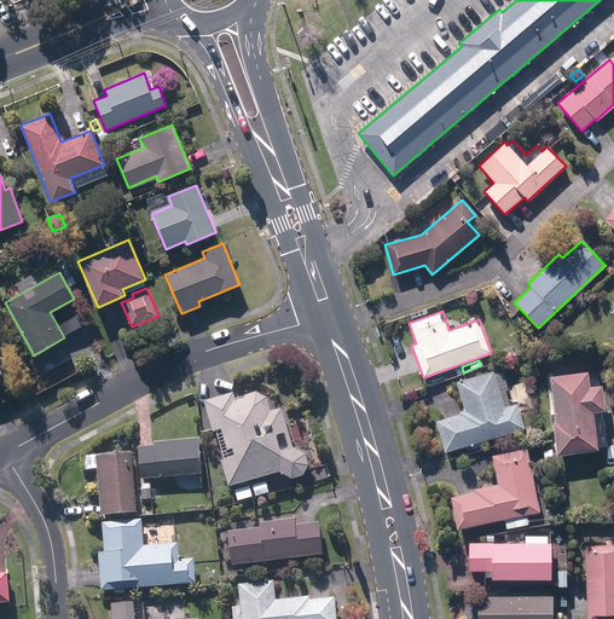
[(436,422),(445,451),(522,428),(515,403),(508,405),(504,392),(507,391),(500,369),(456,382),(465,414),(436,422)]
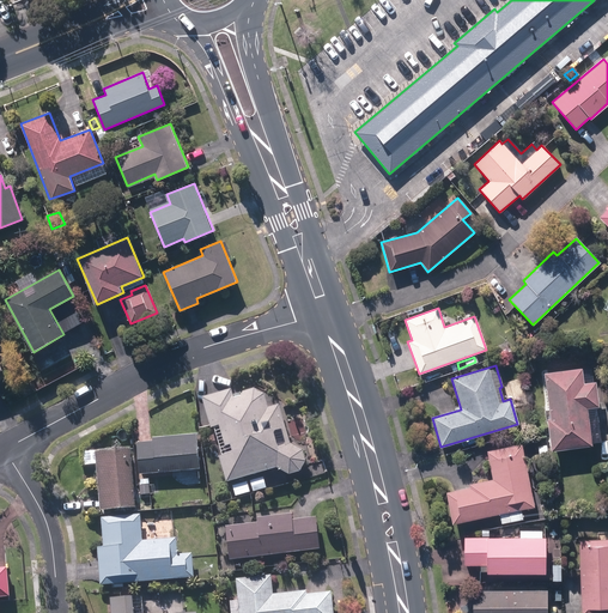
[(549,419),(553,449),(593,444),(588,407),(600,406),(597,382),(584,383),(583,369),(547,372),(552,418),(549,419)]
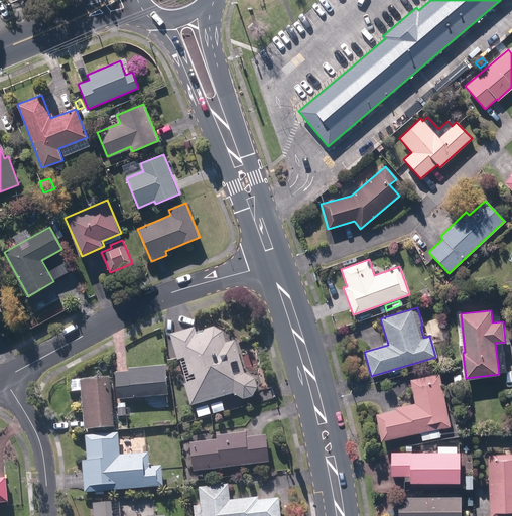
[(183,385),(190,407),(232,395),(243,401),(252,397),(257,390),(253,379),(244,374),(233,341),(224,344),(221,332),(213,328),(195,333),(193,328),(168,336),(176,361),(178,360),(186,385),(183,385)]
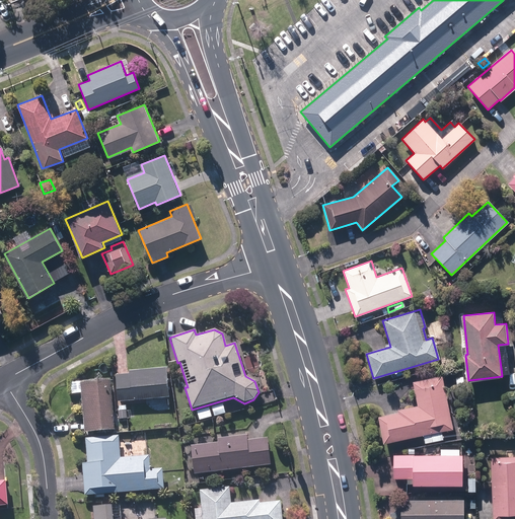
[(115,376),(117,402),(168,398),(166,369),(128,372),(128,375),(115,376)]
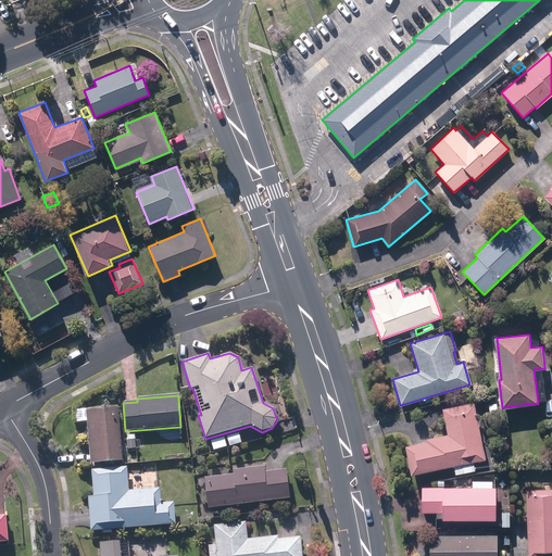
[(406,446),(412,475),(484,459),(472,403),(441,409),(447,436),(426,440),(427,443),(406,446)]
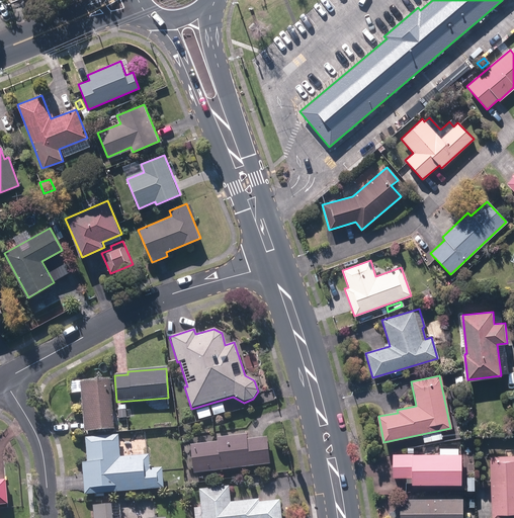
[(452,377),(453,385),(461,384),(461,376),(452,377)]
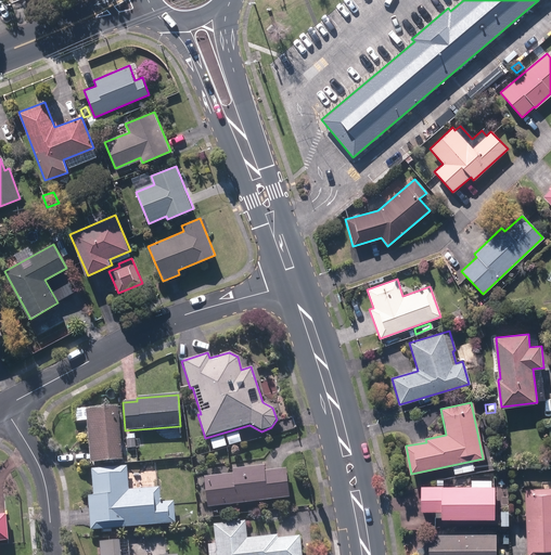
[(86,421),(89,463),(122,461),(117,405),(85,408),(85,410),(74,411),(75,421),(86,421)]
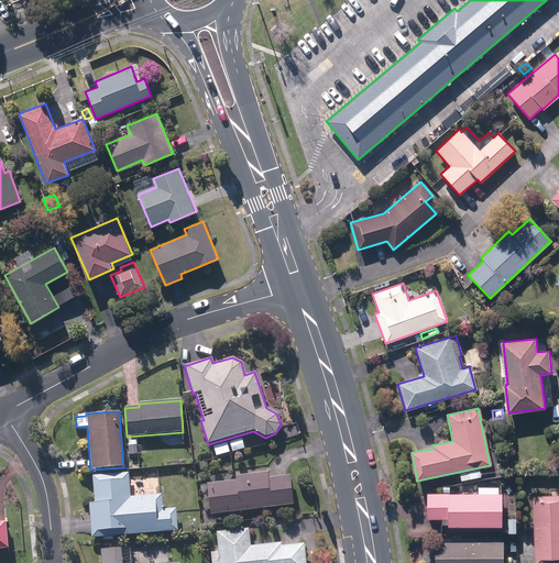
[(228,443),(231,452),(243,449),(240,439),(228,443)]
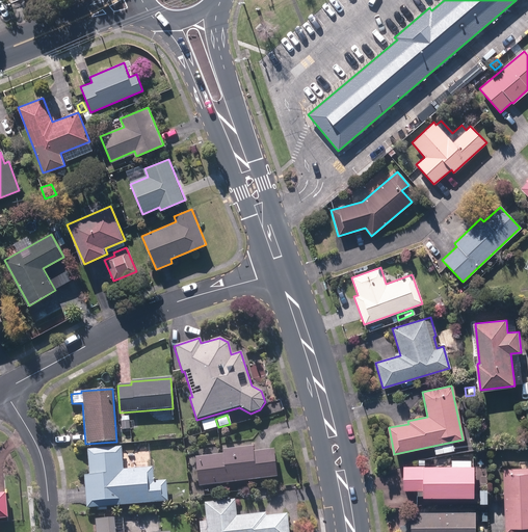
[(120,417),(120,430),(128,429),(127,417),(120,417)]
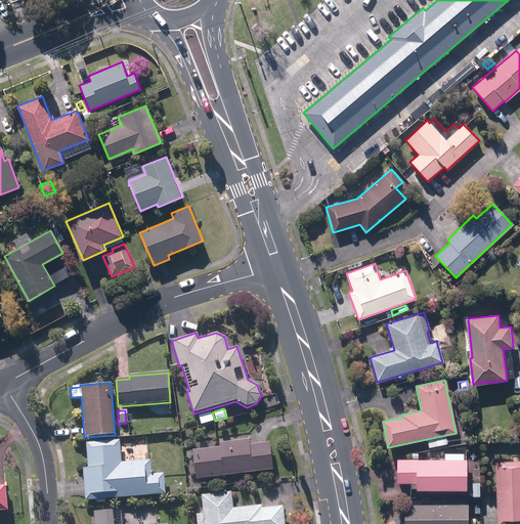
[(197,417),(199,425),(211,422),(209,412),(197,417)]
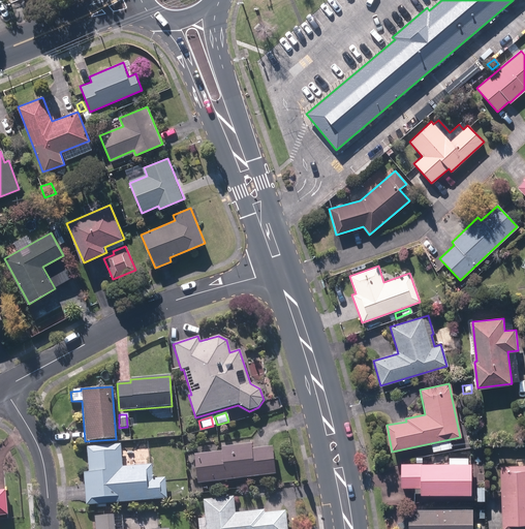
[(431,444),(432,452),(450,448),(449,440),(431,444)]
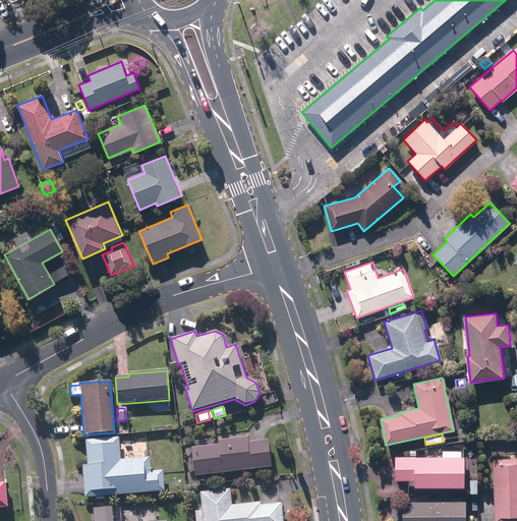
[(190,448),(193,476),(271,467),(268,440),(247,443),(246,437),(218,441),(218,445),(190,448)]
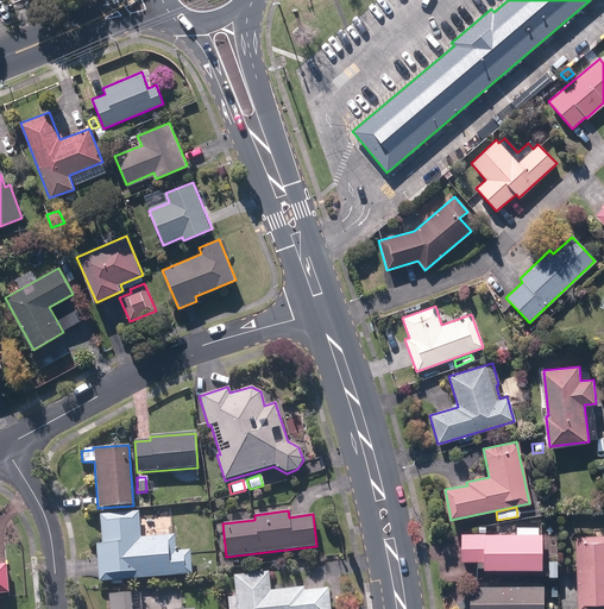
[(95,545),(99,583),(192,575),(190,551),(175,552),(174,535),(140,538),(138,512),(99,515),(101,545),(95,545)]
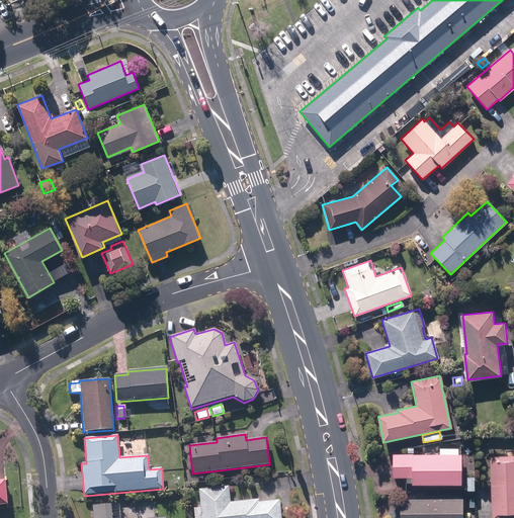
[(413,483),(460,483),(460,454),(457,454),(457,448),(439,448),(438,454),(435,454),(435,448),(420,448),(419,454),(392,454),(392,476),(413,477),(413,483)]
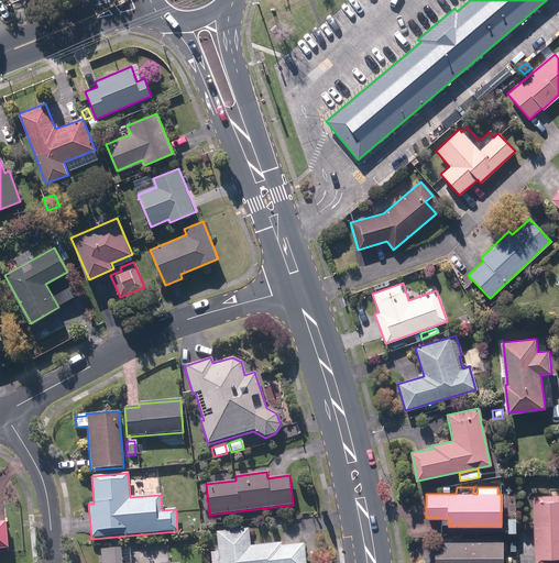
[(558,562),(558,496),(532,499),(537,562),(558,562)]
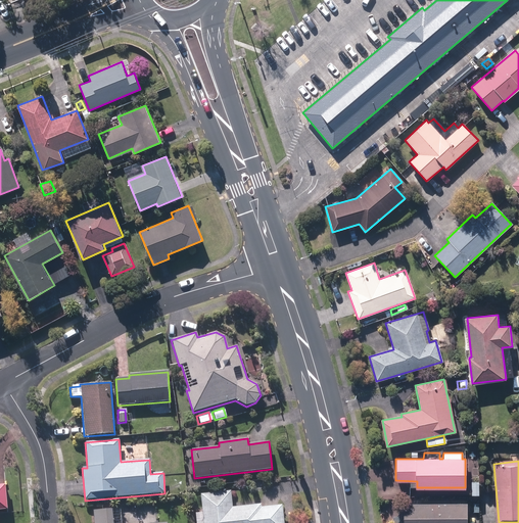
[(468,483),(469,495),(478,495),(477,482),(468,483)]
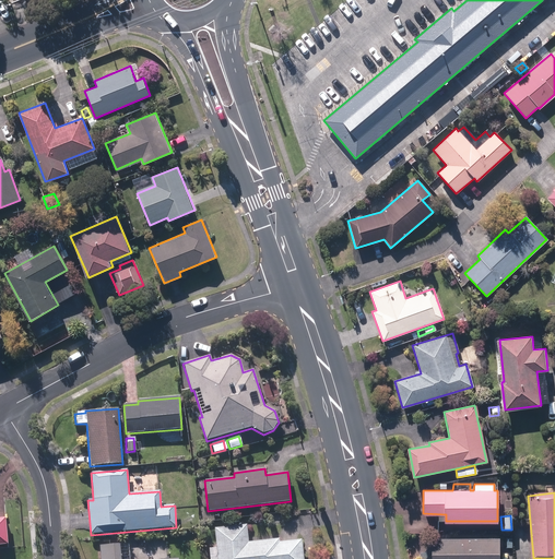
[(214,528),(217,558),(304,558),(302,540),(280,543),(279,539),(248,543),(246,525),(214,528)]
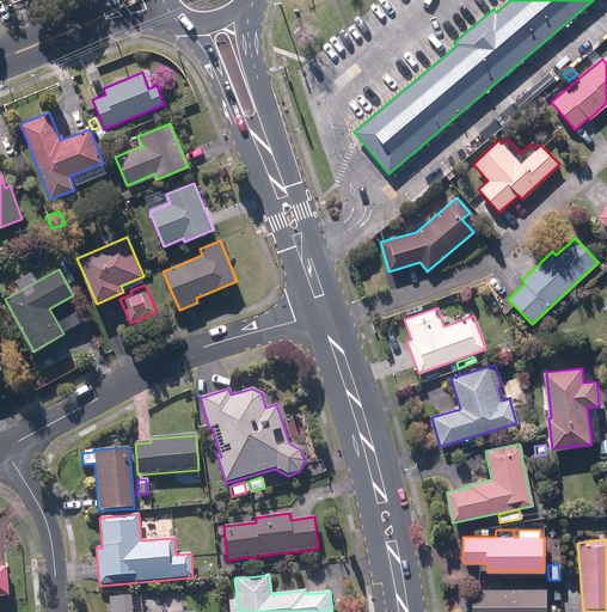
[(472,611),(546,611),(547,589),(473,589),(472,611)]
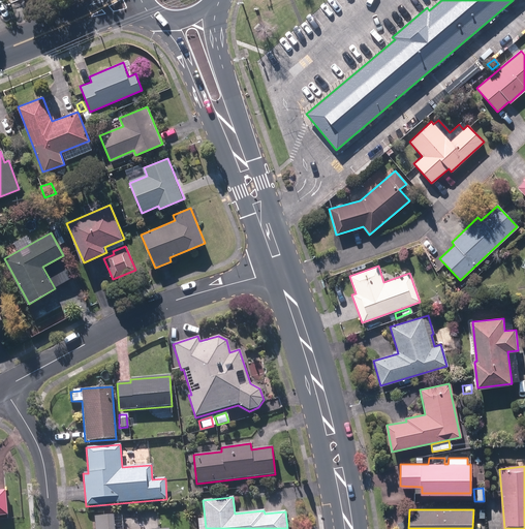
[(122,528),(121,515),(94,517),(94,528),(122,528)]
